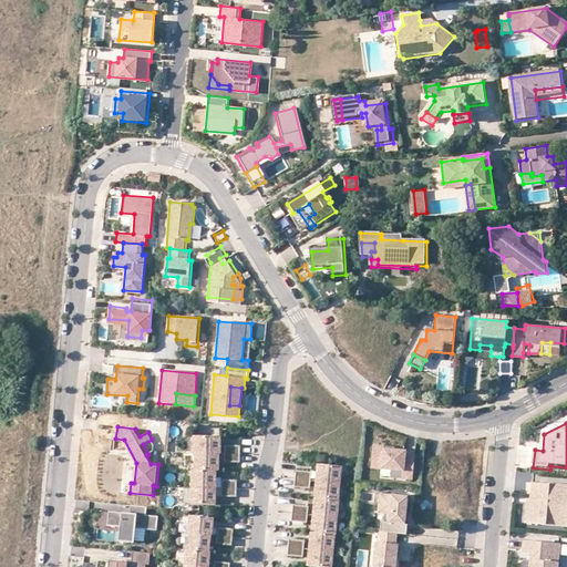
[(220,443),(220,436),(194,435),(193,453),(195,453),(218,453),(218,443),(220,443)]
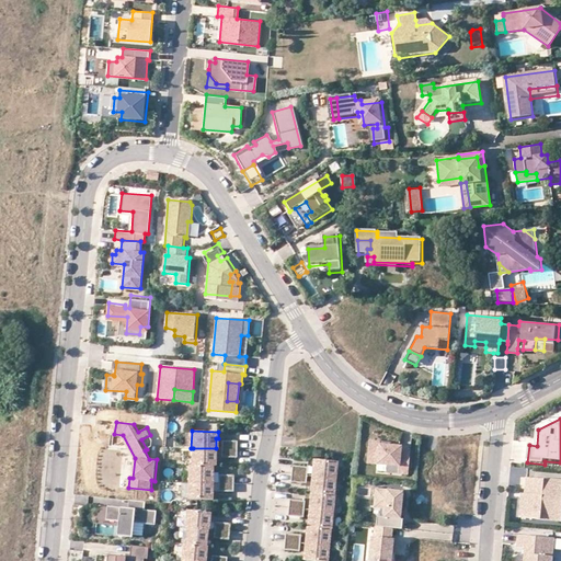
[(153,441),(150,435),(141,439),(147,449),(152,446),(153,441)]
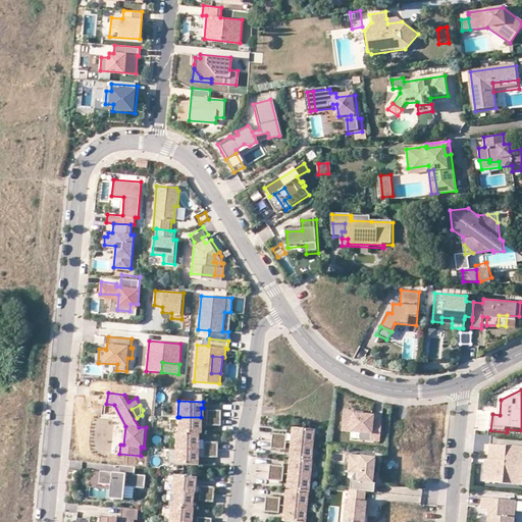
[(345,412),(343,432),(362,434),(372,434),(374,420),(374,417),(355,415),(355,412),(345,412)]
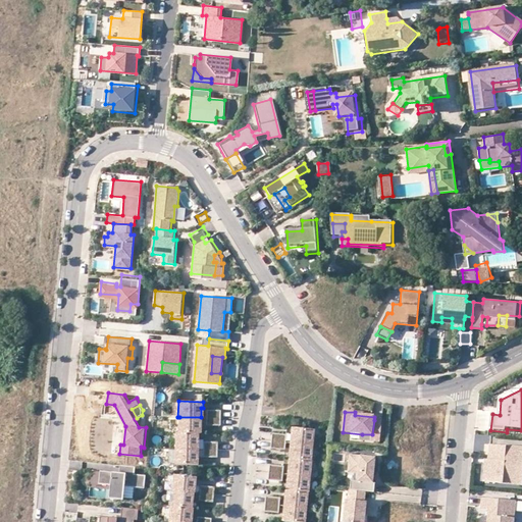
[(201,426),(201,417),(179,417),(179,432),(200,432),(202,432),(202,425),(201,426)]
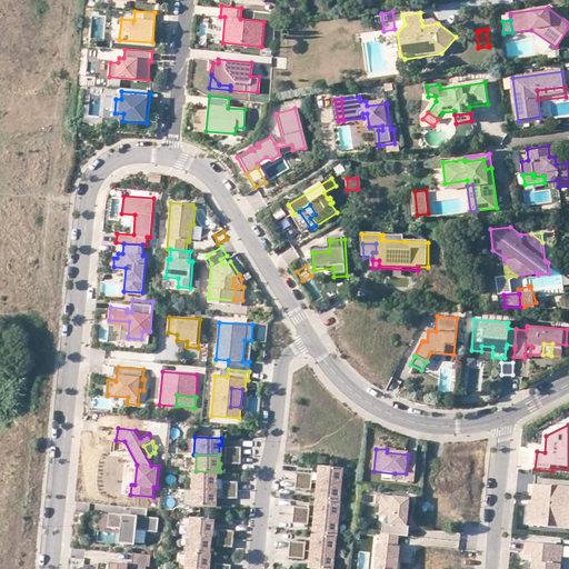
[(417,459),(408,458),(406,473),(406,481),(415,482),(417,459)]
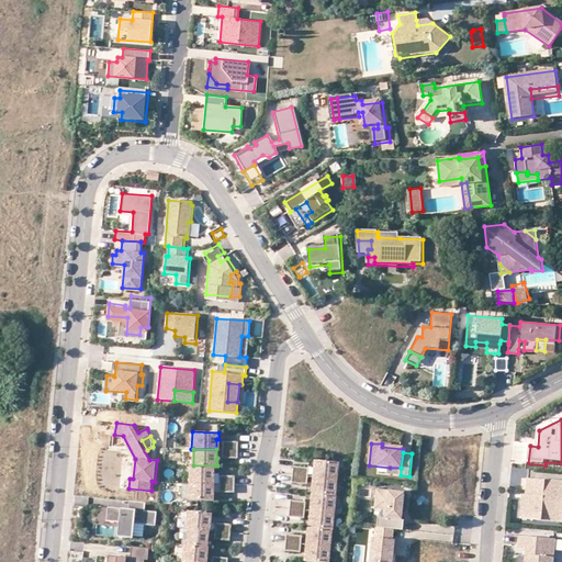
[(337,479),(339,461),(315,459),(314,467),(316,467),(315,476),(337,479)]
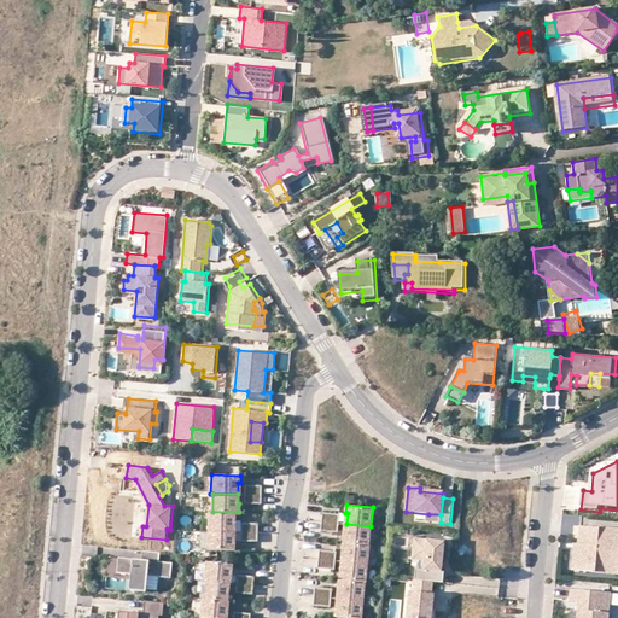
[(235,522),(237,512),(213,512),(209,512),(209,531),(234,531),(234,522),(235,522)]
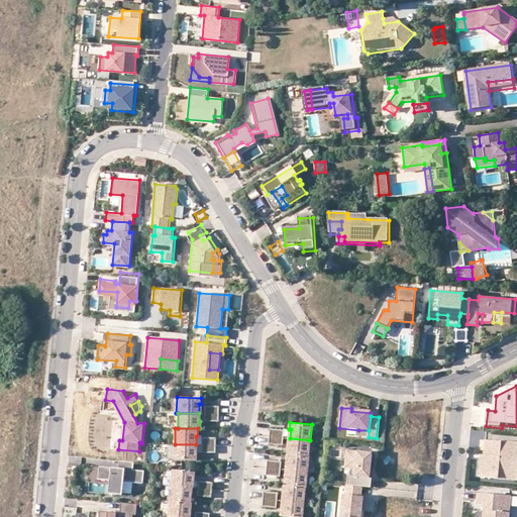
[(270,436),(283,437),(284,430),(271,428),(270,436)]
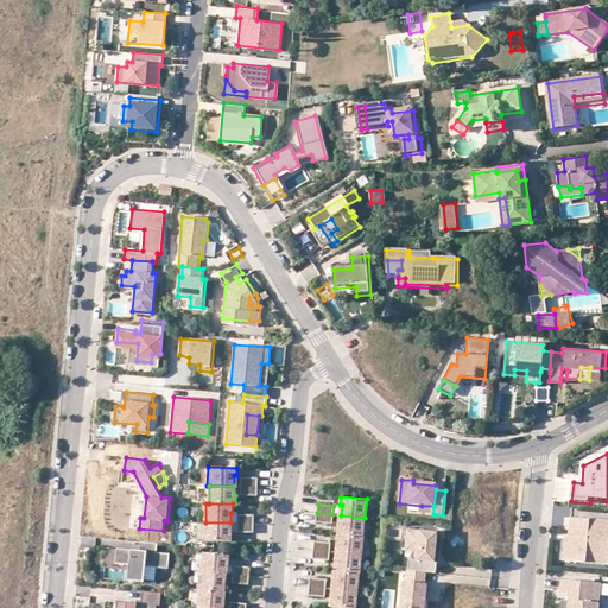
[(333,523),(333,514),(317,513),(316,521),(333,523)]
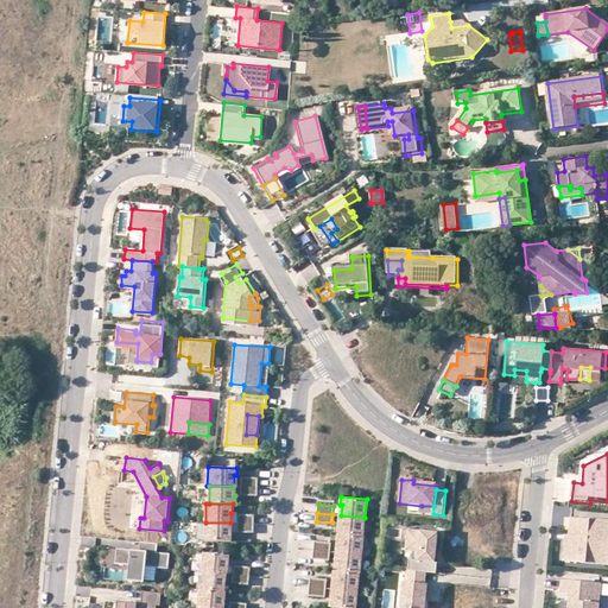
[(607,562),(607,551),(607,518),(569,514),(567,538),(563,538),(562,557),(607,562)]
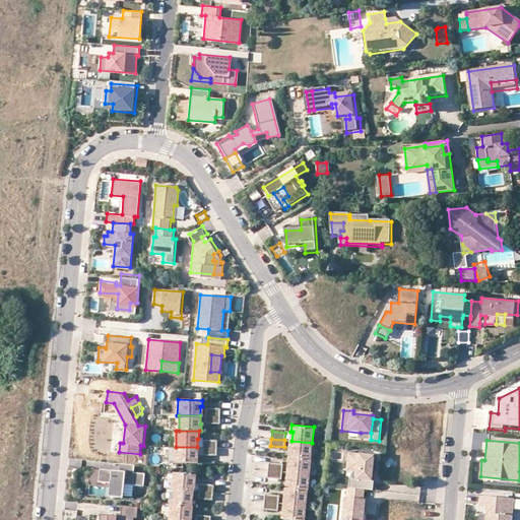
[(289,456),(311,458),(312,443),(291,441),(290,449),(289,449),(288,456),(289,456)]
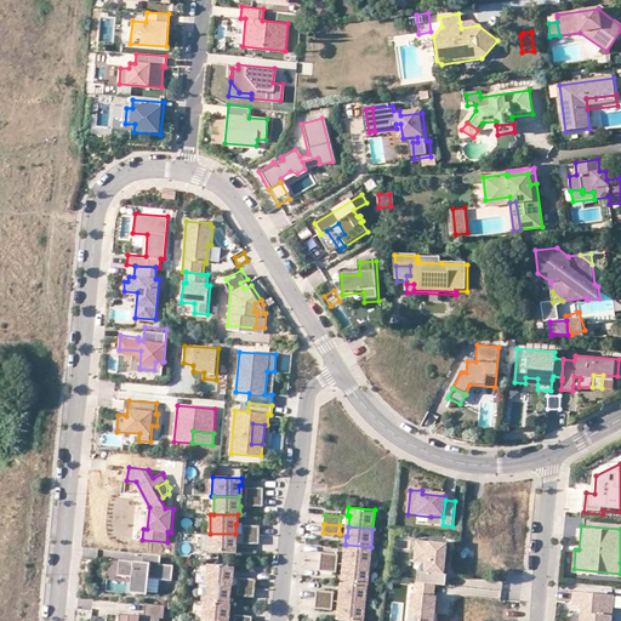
[(235,543),(235,534),(210,534),(210,551),(237,552),(237,543),(235,543)]
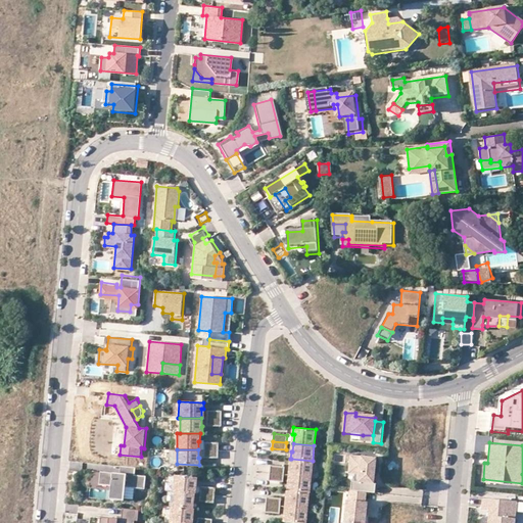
[(353,483),(352,492),(368,493),(377,494),(378,483),(376,483),(373,483),(373,475),(377,476),(378,460),(352,458),(351,469),(357,476),(355,483),(353,483)]
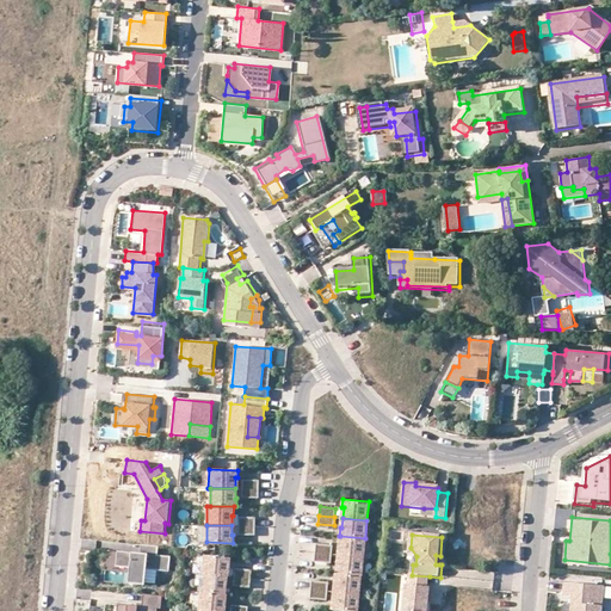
[(364,556),(366,538),(365,538),(340,536),(339,544),(340,543),(340,554),(364,556)]
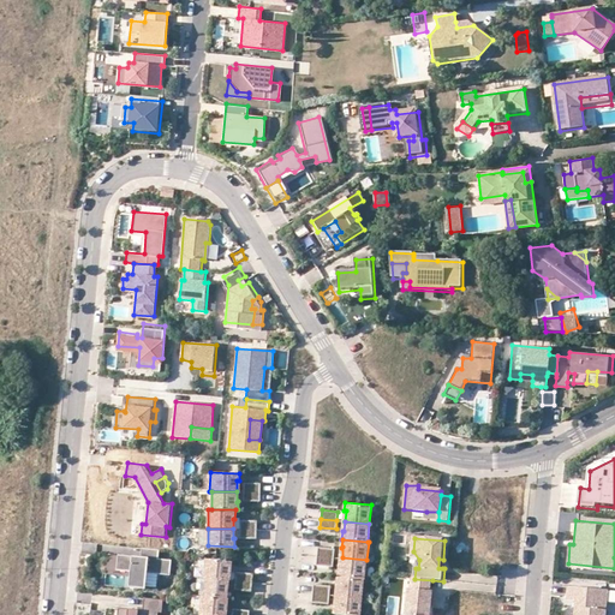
[(160,557),(161,549),(143,547),(142,555),(142,557),(133,557),(133,555),(119,554),(118,569),(131,571),(130,586),(147,589),(147,584),(148,572),(159,573),(172,574),(173,559),(160,557)]
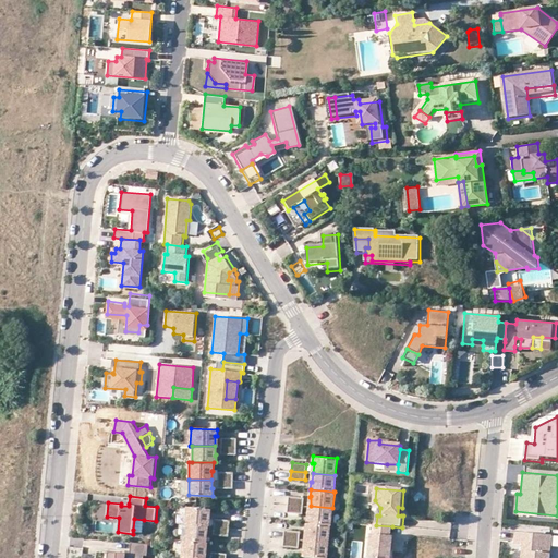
[(289,504),(303,506),(304,497),(289,496),(289,504)]
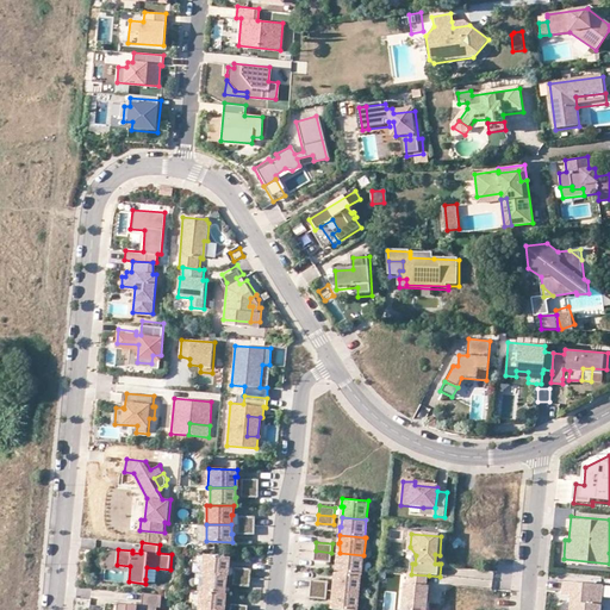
[(330,561),(331,553),(316,551),(315,560),(330,561)]
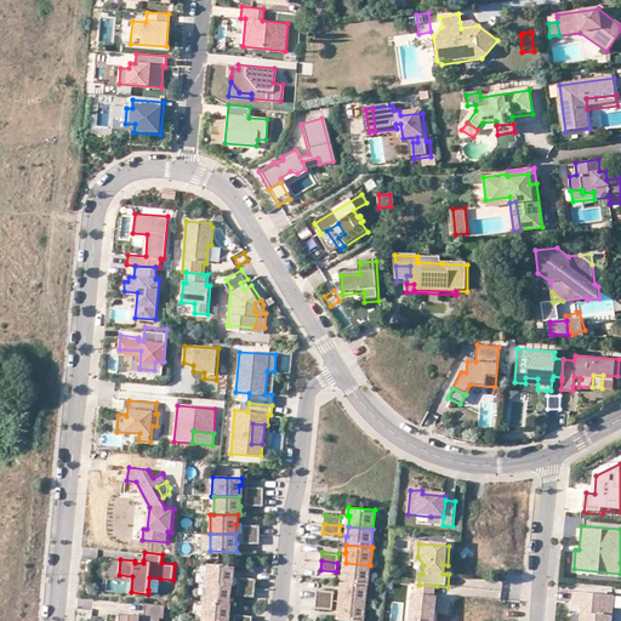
[(368,585),(369,585),(370,565),(346,563),(345,574),(342,574),(342,582),(368,585)]
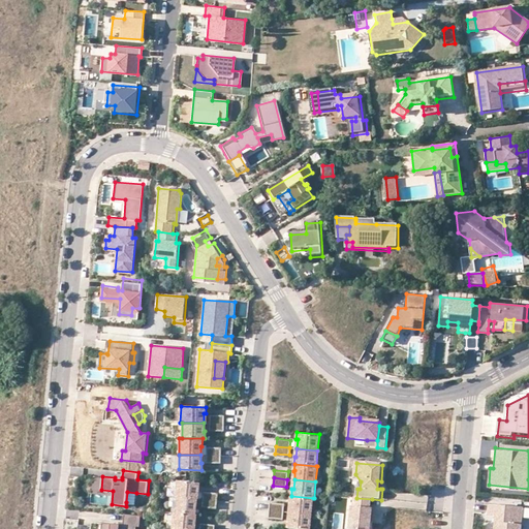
[(198,489),(199,483),(177,480),(175,496),(178,496),(196,498),(196,489),(198,489)]
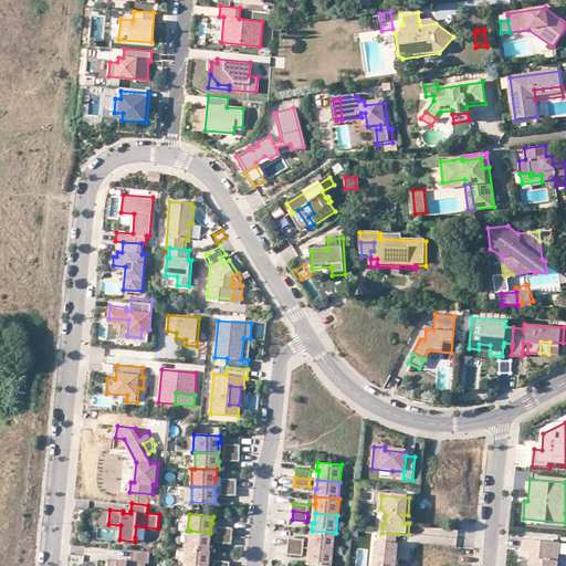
[(218,525),(217,534),(232,535),(232,527),(218,525)]
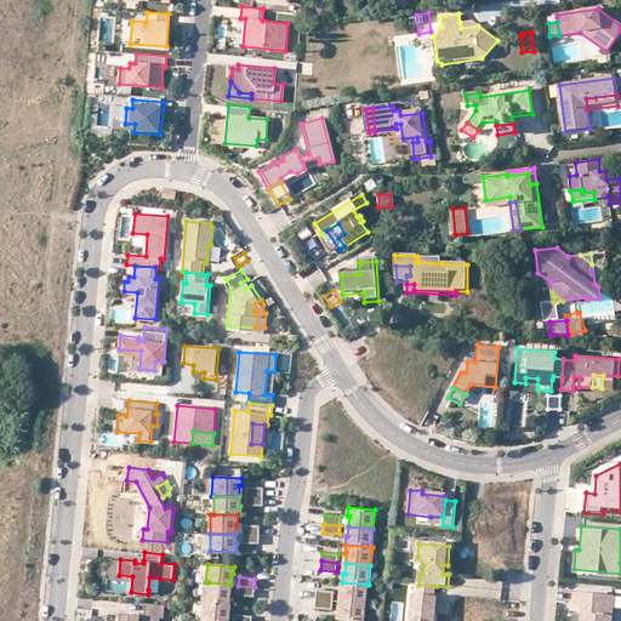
[(159,591),(160,579),(149,577),(148,590),(159,591)]
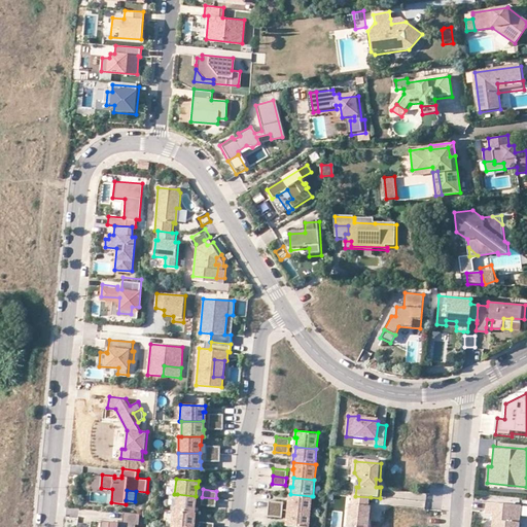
[(196,496),(177,494),(176,511),(195,512),(196,496)]
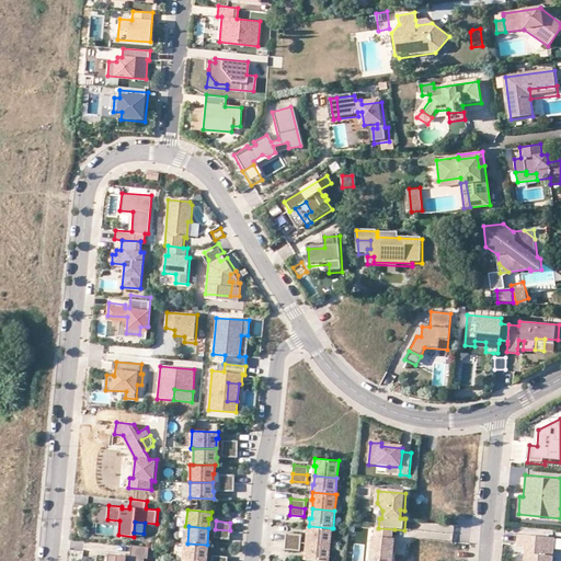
[(331,545),(332,528),(309,526),(308,526),(307,533),(309,533),(308,542),(331,545)]
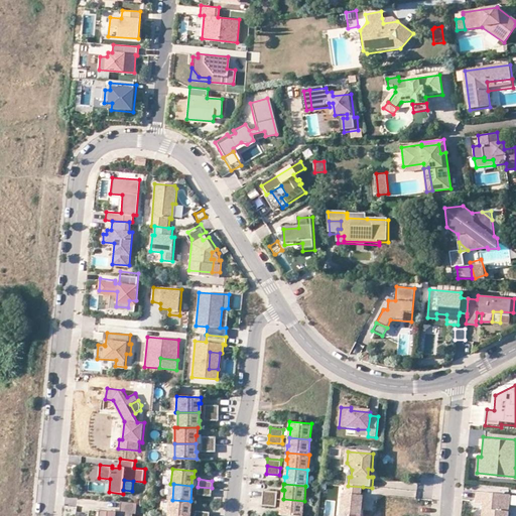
[(363,497),(363,487),(348,486),(347,486),(346,496),(344,496),(341,515),(362,515),(364,503),(362,503),(363,497)]
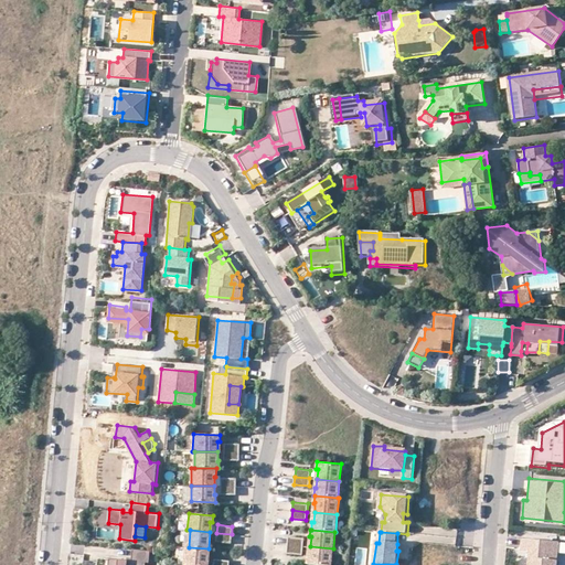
[(231,542),(232,534),(216,533),(215,541),(231,542)]
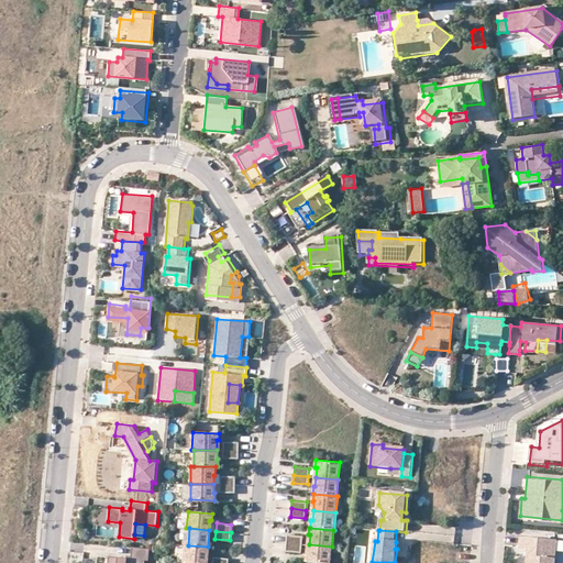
[(552,562),(554,537),(518,533),(517,547),(526,547),(523,562),(552,562)]
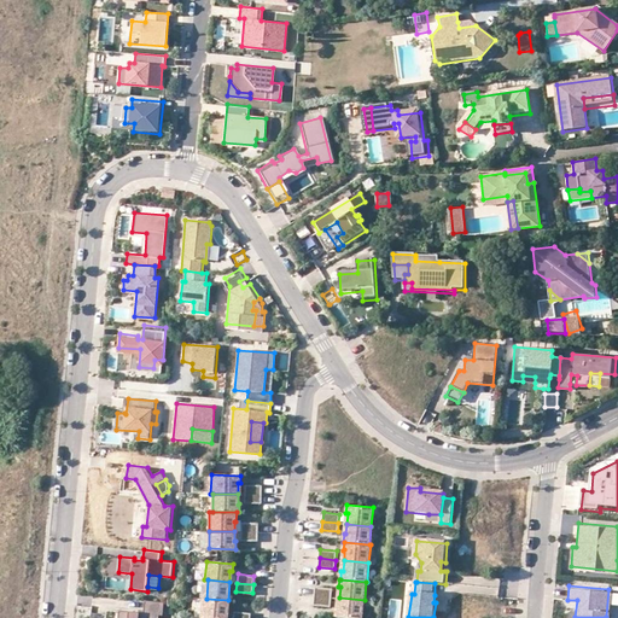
[(315,595),(332,598),(332,588),(316,587),(315,595)]
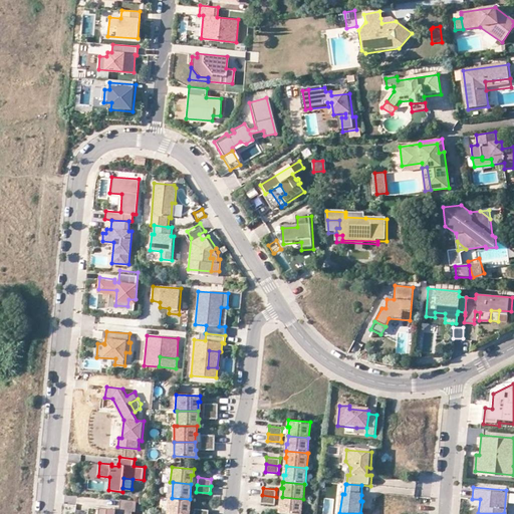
[(276,497),(262,495),(261,502),(275,503),(276,497)]
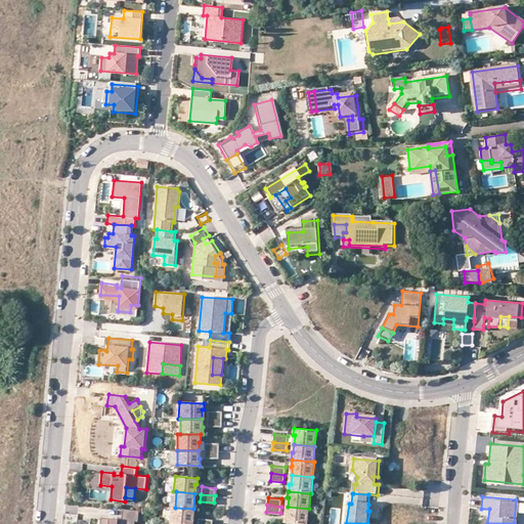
[(175,508),(172,507),(170,523),(173,523),(181,523),(190,523),(191,516),(193,516),(194,509),(193,509),(175,508)]
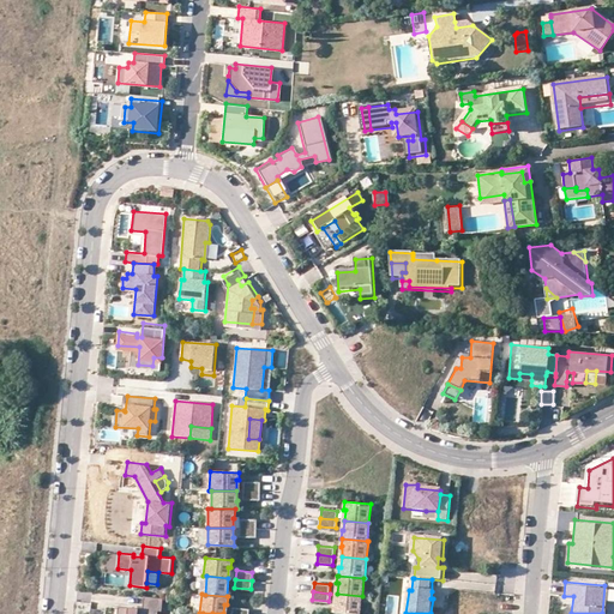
[(333,612),(355,613),(360,613),(362,596),(337,594),(336,605),(335,605),(333,612)]
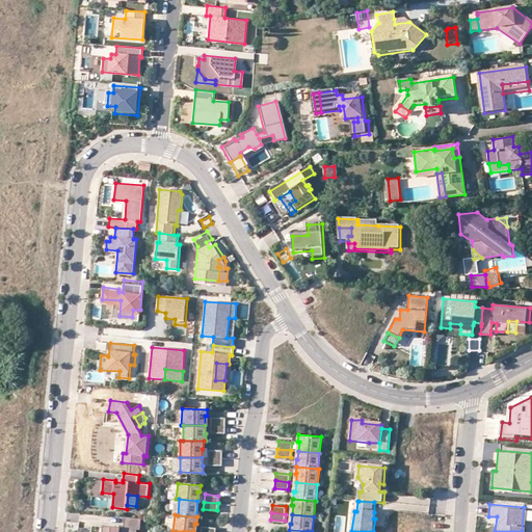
[(141,529),(142,519),(126,516),(125,525),(124,531),(121,531),(121,528),(103,526),(102,531),(137,531),(138,529),(141,529)]
